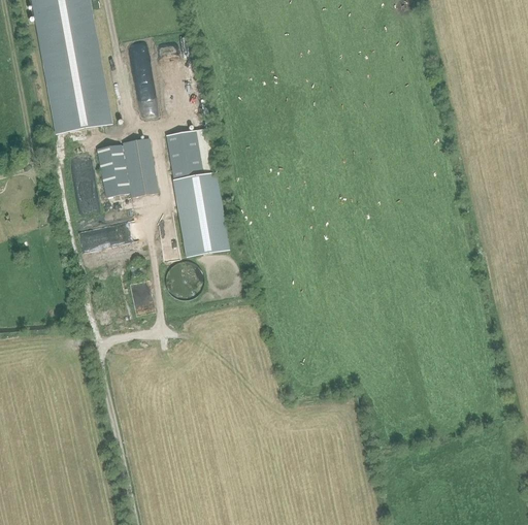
[(110,123),(88,0),(33,0),(57,132),(110,123)]
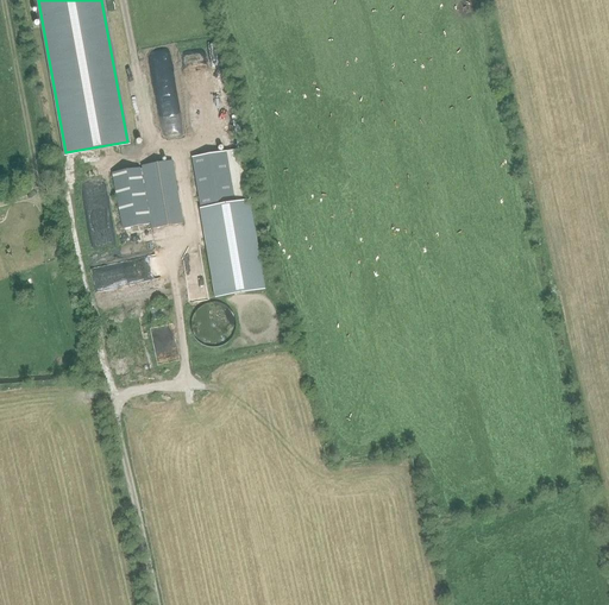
[(192,153),(201,206),(234,200),(225,149),(192,153)]
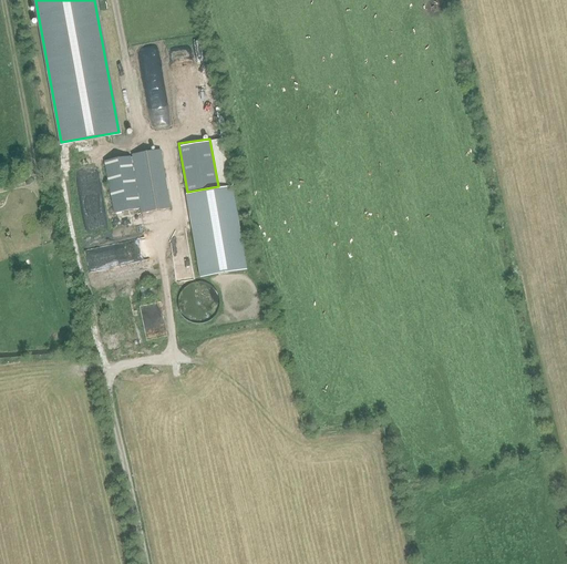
[(141,211),(171,205),(161,147),(131,152),(131,154),(105,159),(113,209),(141,205),(141,211)]
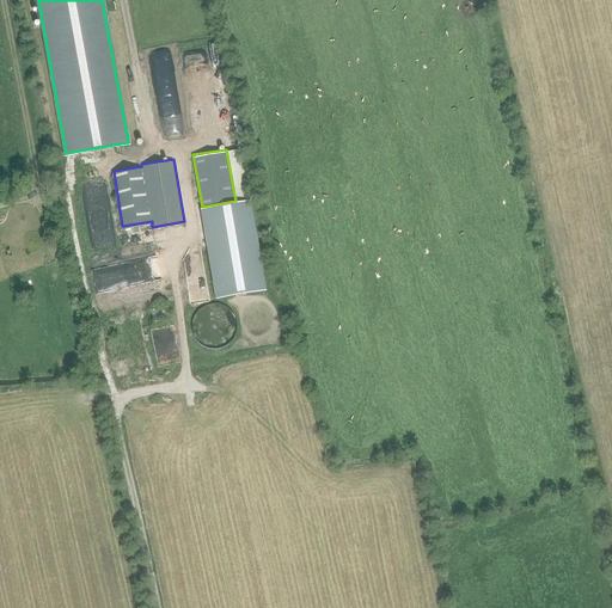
[(236,201),(202,207),(201,207),(200,207),(215,298),(267,289),(251,198),(236,201)]
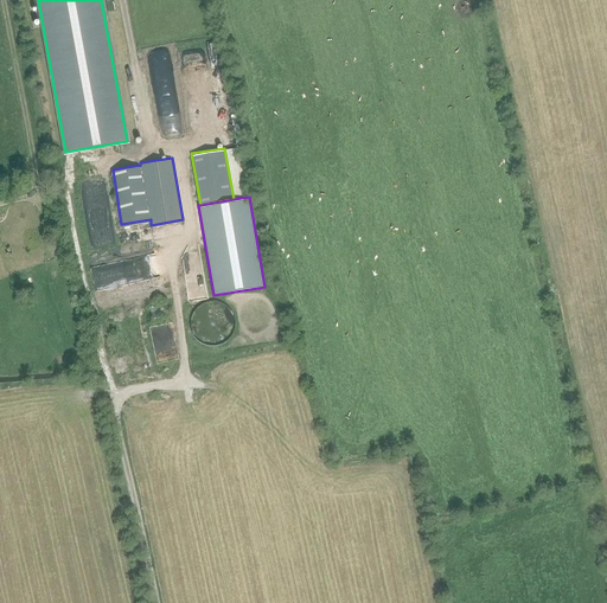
[(91,263),(97,287),(136,278),(131,255),(91,263)]
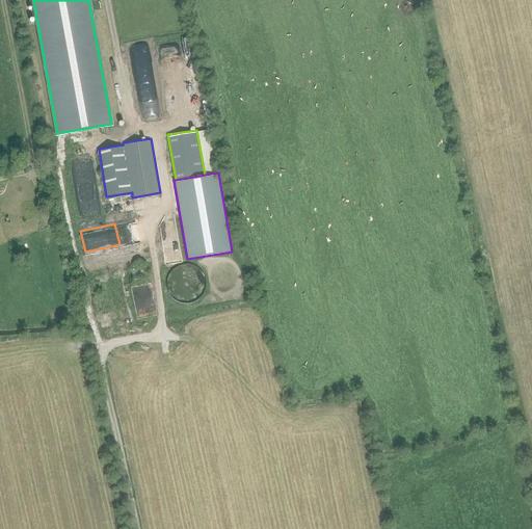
[(158,312),(154,291),(150,292),(148,281),(132,284),(138,315),(158,312)]
